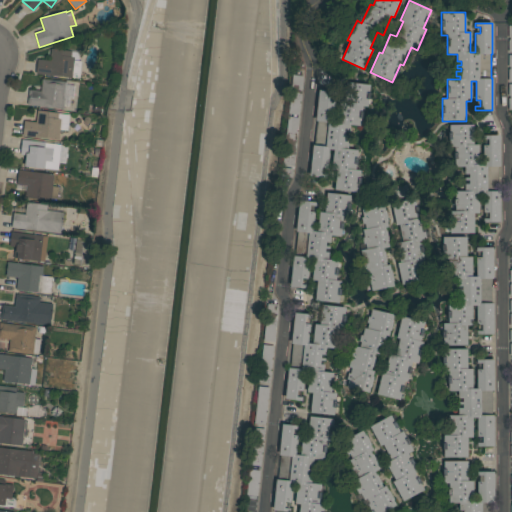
[(36,74),(38,59),(49,60),(51,49),(72,51),(72,50),(80,51),(79,61),(81,61),(79,79),(36,74)]
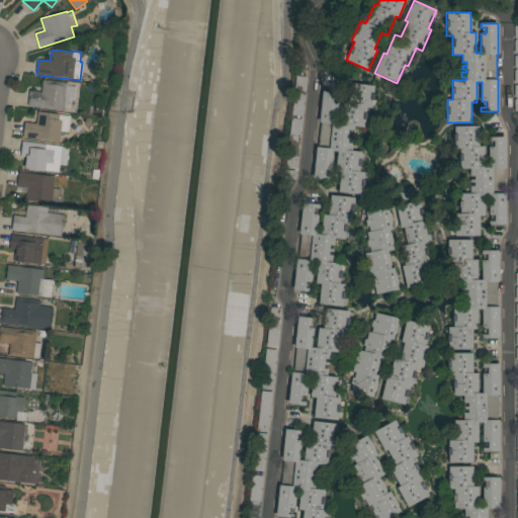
[(295,76),(307,77),(303,116),(291,115),(295,76)]
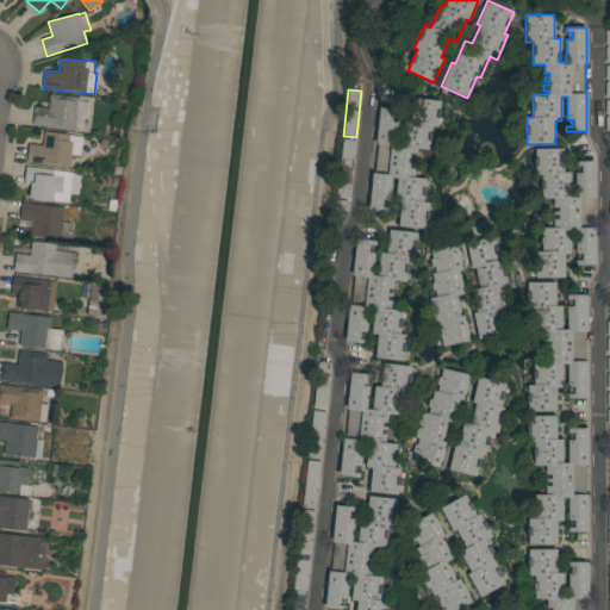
[(79,101),(89,103),(87,129),(76,128),(75,130),(32,125),(35,107),(49,109),(50,94),(80,98),(79,101)]
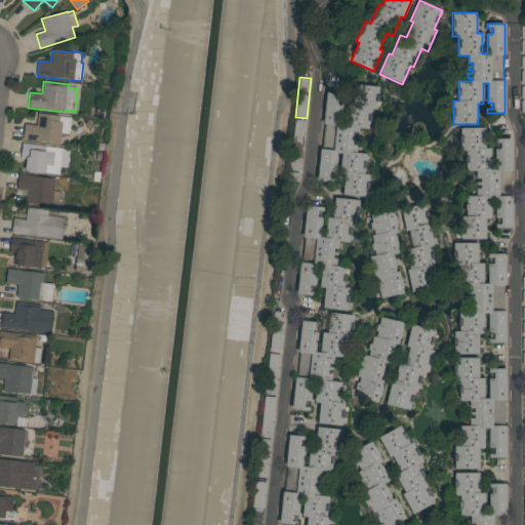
[(320,148),(323,149),(325,123),(323,123),(326,92),(344,93),(344,97),(337,97),(337,104),(342,104),(340,123),(346,123),(347,104),(352,104),(354,83),(379,86),(376,109),(371,109),(369,128),(359,127),(358,135),(354,134),(353,138),(358,139),(358,142),(353,140),(353,145),(357,145),(357,153),(367,153),(365,173),(369,174),(367,197),(342,195),(345,173),(339,173),(341,153),(337,153),(335,172),(329,171),(329,177),(334,178),(334,183),(317,180),(320,148)]
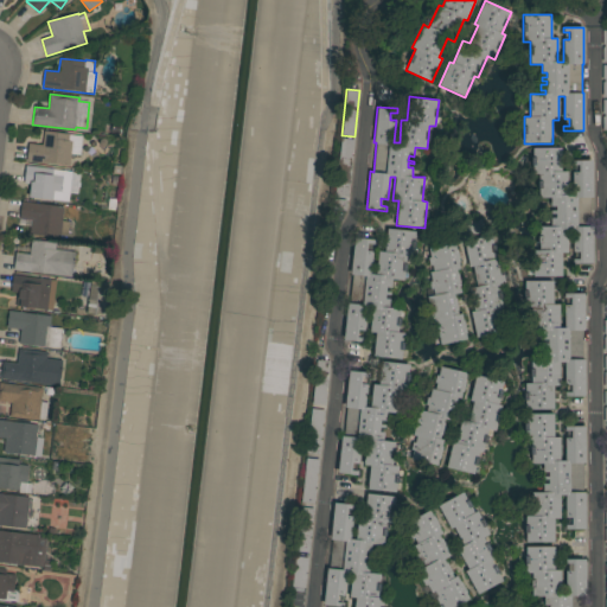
[(44,163),(44,164),(26,161),(29,144),(43,145),(44,131),(69,134),(83,136),(81,155),(71,154),(70,166),(44,163)]
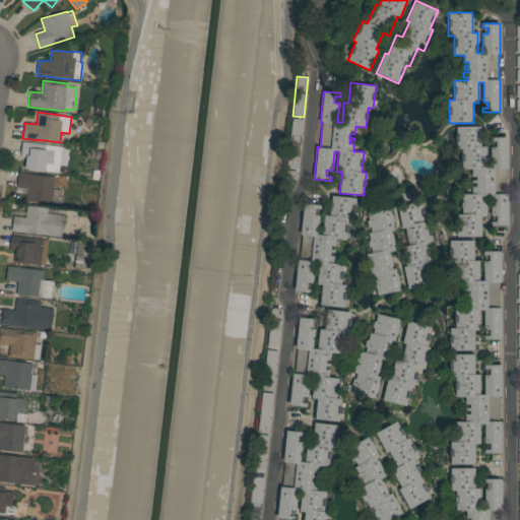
[(293,118),(304,119),(301,145),(289,144),(293,118)]
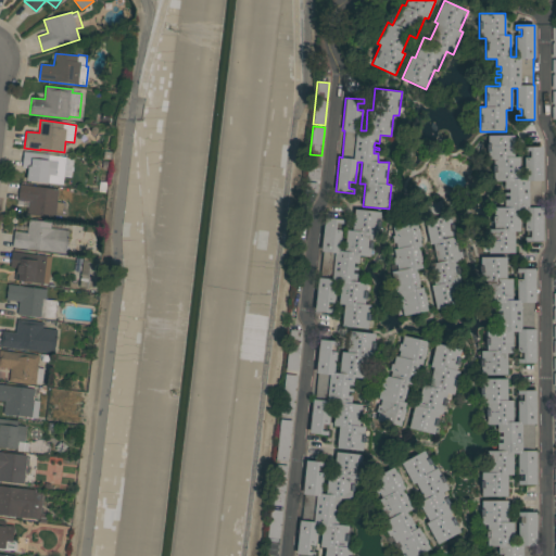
[(488,135),(514,135),(514,156),(519,156),(519,178),(525,178),(525,158),(526,158),(526,151),(525,151),(525,147),(543,147),(543,180),(542,180),(542,207),(543,207),(543,241),(525,241),(525,237),(527,237),(527,230),(525,230),(525,209),(520,209),(520,231),(514,231),(514,253),(488,253),(488,228),(494,228),(494,206),(504,206),(504,199),(507,199),(507,196),(504,196),(504,192),(507,192),(507,189),(505,189),(505,180),(494,180),(494,160),(488,160),(488,135)]
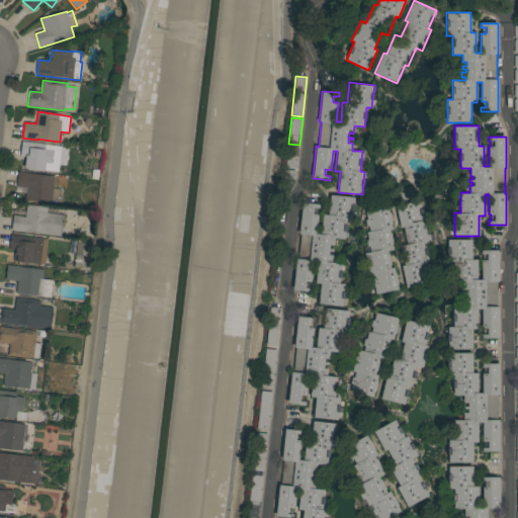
[(59,172),(24,168),(26,157),(20,157),(21,141),(45,144),(62,146),(59,172)]
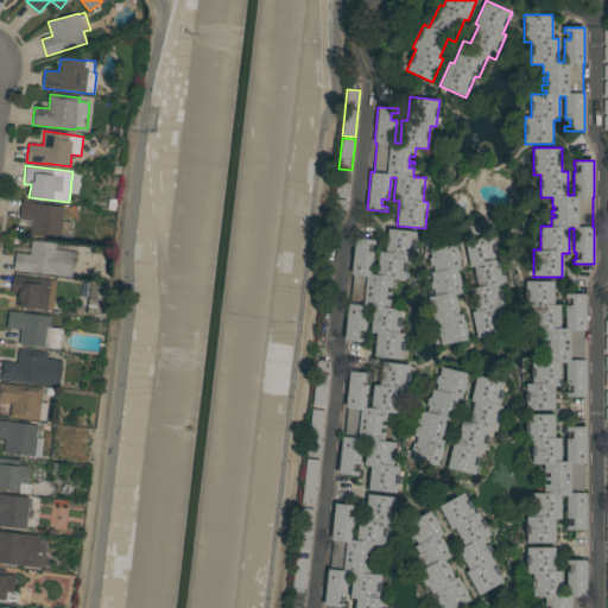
[(348,197),(335,195),(339,171),(352,173),(348,197)]
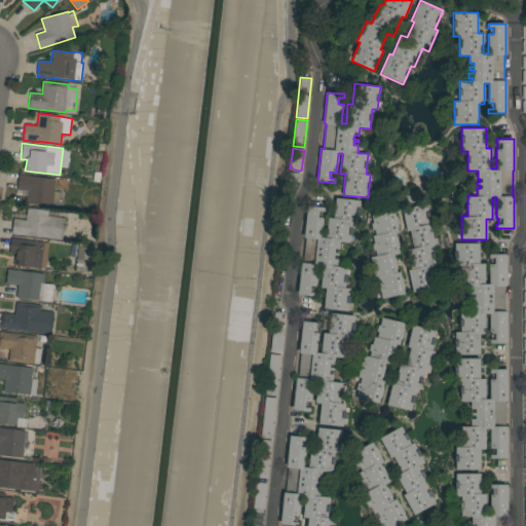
[(55,179),(53,191),(61,192),(59,208),(26,202),(26,196),(16,194),(19,175),(55,179)]
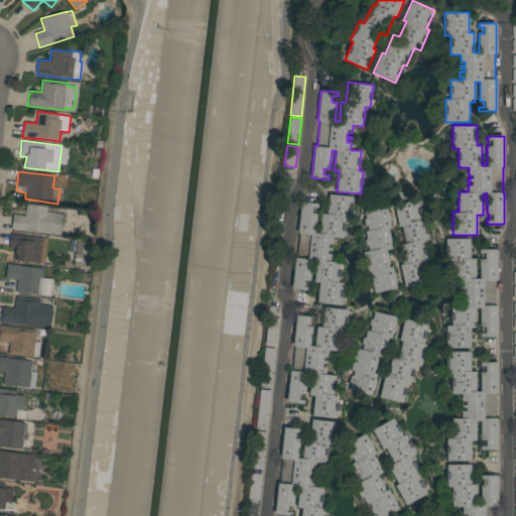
[(411,198),(393,201),(391,188),(409,184),(411,198)]
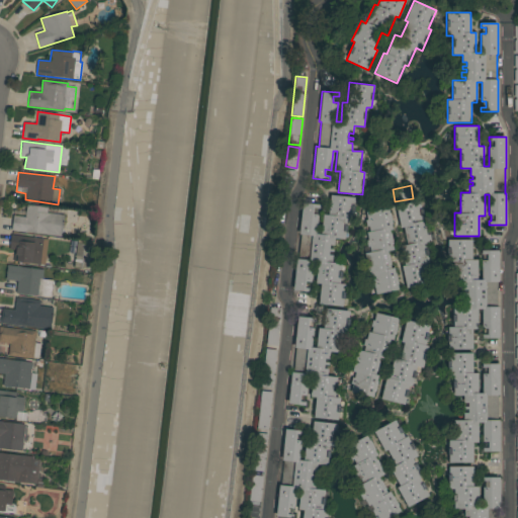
[(296,259),(298,259),(301,235),(298,235),(303,202),(320,204),(319,208),(313,207),(313,213),(319,214),(317,233),(321,234),(323,214),(328,214),(330,194),(354,197),(352,220),(347,220),(344,239),(335,238),(334,245),(330,245),(329,248),(334,249),(333,252),(329,251),(329,255),(333,255),(332,262),(342,263),(340,283),(345,284),(342,307),(318,304),(321,283),(316,283),(318,263),(314,262),(311,282),(305,281),(305,287),(311,288),(310,291),(292,290),(296,259)]
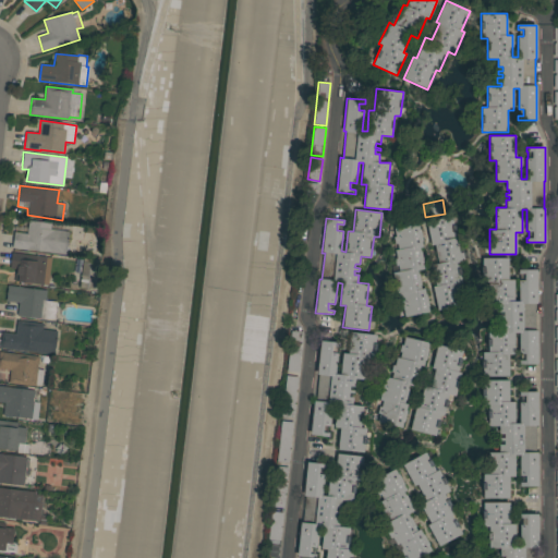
[(456,237),(460,237),(464,261),(458,262),(462,282),(459,283),(463,305),(437,310),(432,286),(436,286),(432,265),(438,263),(435,244),(431,245),(426,221),(452,216),(456,237)]
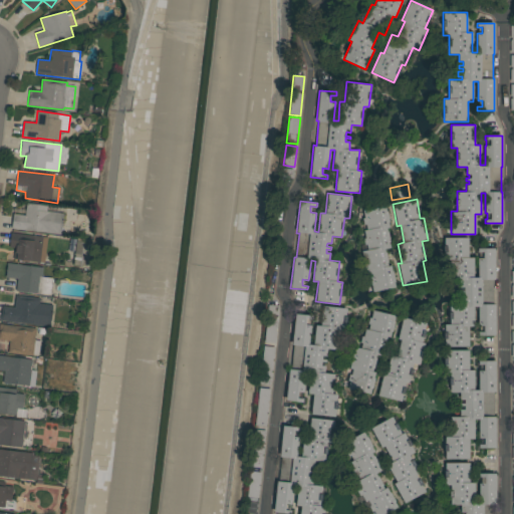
[(11,228),(13,214),(25,215),(26,203),(47,205),(47,211),(54,212),(54,210),(58,211),(58,212),(63,213),(61,234),(11,228)]
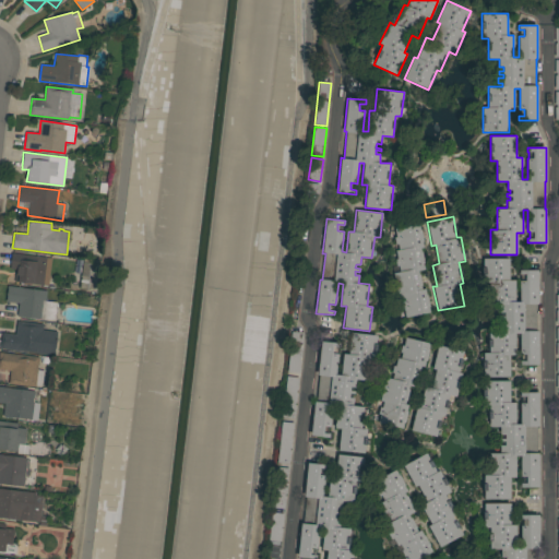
[(420,229),(423,238),(421,238),(424,247),(420,248),(421,251),(424,263),(425,269),(418,271),(418,274),(419,274),(421,284),(420,284),(421,289),(425,288),(426,295),(427,295),(429,307),(430,312),(405,317),(404,309),(402,310),(400,304),(402,304),(400,295),(397,295),(393,273),(400,271),(399,268),(396,268),(394,259),(396,259),(395,250),(399,249),(397,244),(395,245),(393,237),(396,237),(394,228),(419,223),(420,229)]
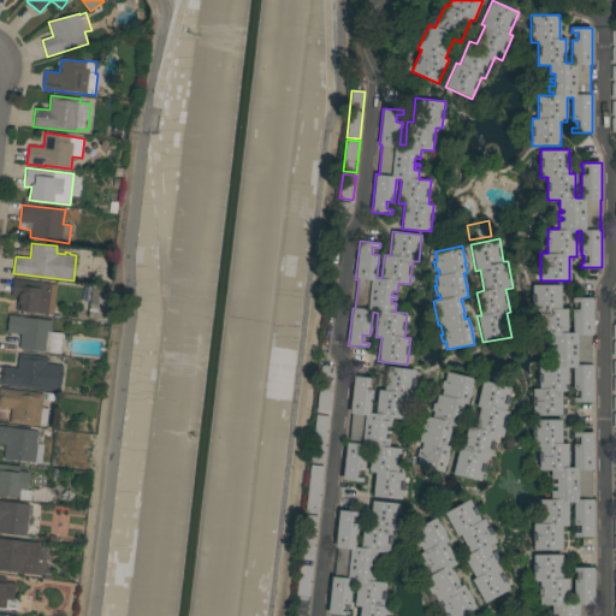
[(53,315),(36,313),(16,311),(18,297),(11,296),(13,278),(16,279),(16,278),(28,279),(27,280),(34,282),(34,280),(40,280),(40,282),(51,283),(51,284),(58,285),(53,315)]
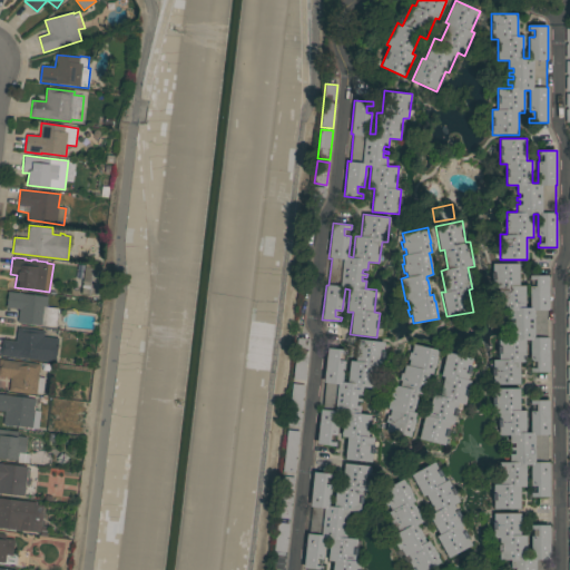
[(549,310),(548,310),(548,337),(549,337),(549,372),(531,372),(531,369),(532,369),(532,361),(531,361),(530,340),(526,340),(526,362),(520,362),(520,384),(493,384),(493,360),(499,360),(499,337),(510,337),(509,328),(512,328),(512,325),(509,325),(509,322),(512,322),(512,318),(510,318),(509,310),(499,310),(499,288),(489,288),(489,264),(519,264),(519,285),(524,285),(524,307),(530,307),(530,286),(532,286),(532,279),(530,279),(530,275),(549,275),(549,310)]
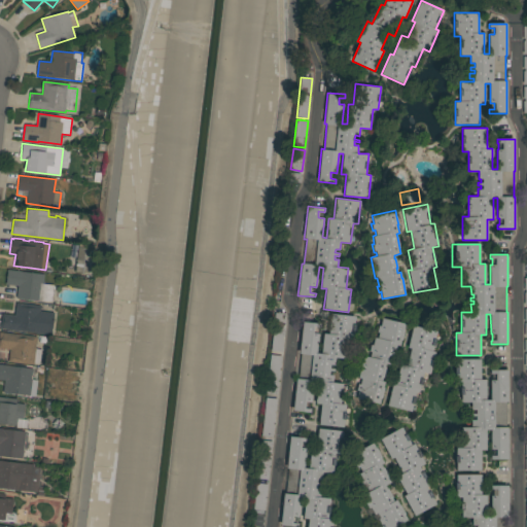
[(78,247),(94,249),(90,274),(75,272),(78,247)]
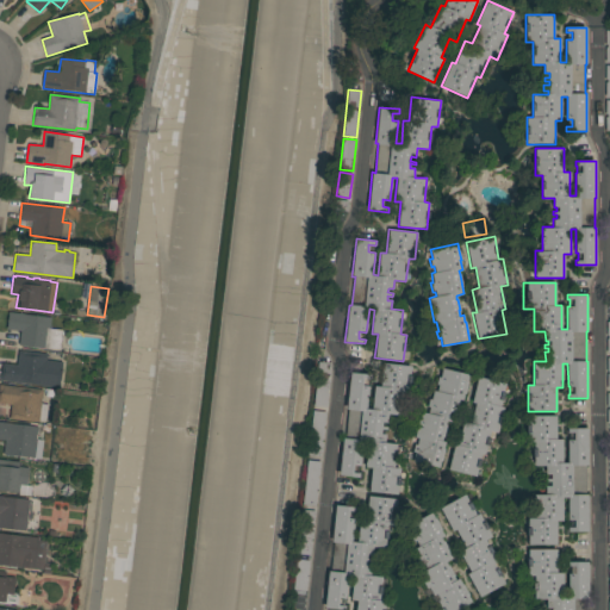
[(51,317),(50,328),(62,330),(60,350),(19,346),(20,331),(7,329),(8,311),(51,317)]
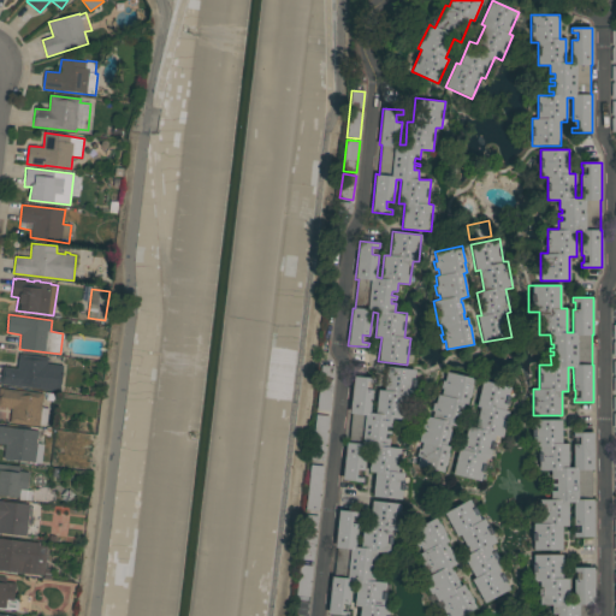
[(48,357),(47,363),(63,365),(60,391),(0,384),(3,366),(17,368),(19,354),(48,357)]
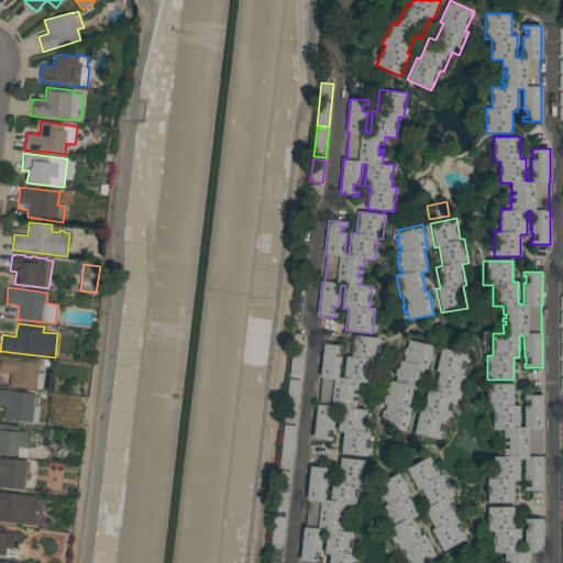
[(294,333),(306,334),(301,376),(289,374),(294,333)]
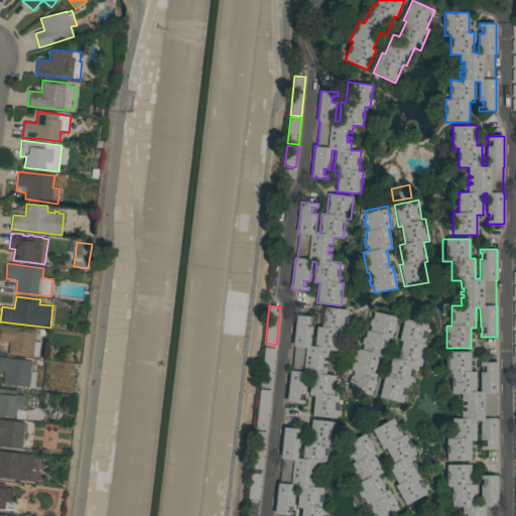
[(290,371),(292,371),(295,347),(293,347),(296,314),(313,316),(313,320),(307,319),(306,326),(312,327),(310,346),(314,346),(316,327),(321,327),(324,306),(349,309),(346,332),(341,332),(338,351),(329,350),(328,358),(324,357),(324,361),(328,361),(328,364),(323,363),(323,367),(327,367),(326,374),(336,375),(334,395),(339,396),(337,418),(312,416),(314,396),(309,395),(311,375),(307,375),(304,394),(299,393),(298,399),(304,400),(304,404),(286,402),(290,371)]
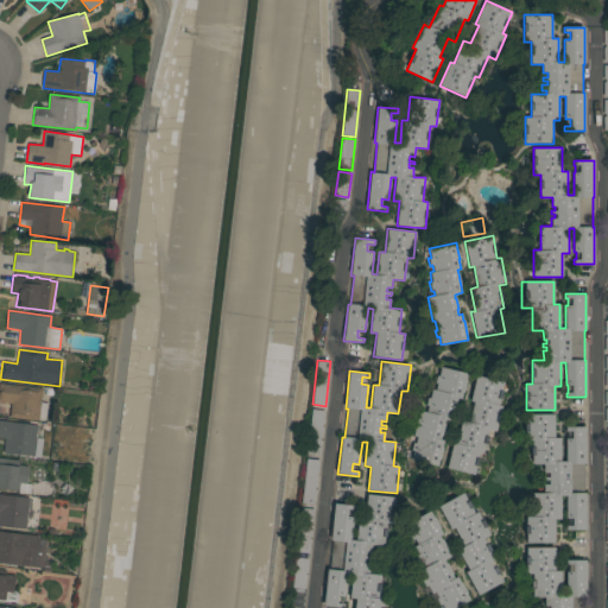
[(466,380),(467,380),(463,393),(462,392),(461,399),(457,398),(456,403),(457,403),(455,415),(454,415),(451,420),(445,419),(444,424),(445,424),(442,435),(441,435),(439,439),(444,441),(442,447),(443,448),(439,460),(437,467),(411,460),(417,437),(413,436),(415,428),(413,426),(415,419),(417,419),(418,410),(426,412),(428,405),(425,405),(428,398),(430,398),(431,388),(435,390),(437,384),(435,384),(437,375),(438,375),(441,367),(467,373),(466,380)]
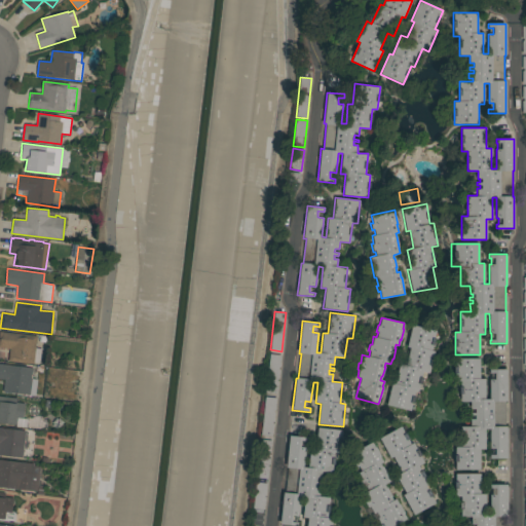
[(412,325),(436,331),(431,350),(434,351),(428,373),(423,372),(418,391),(415,391),(410,411),(386,405),(391,383),(395,384),(400,364),(406,366),(410,348),(407,347),(412,325)]
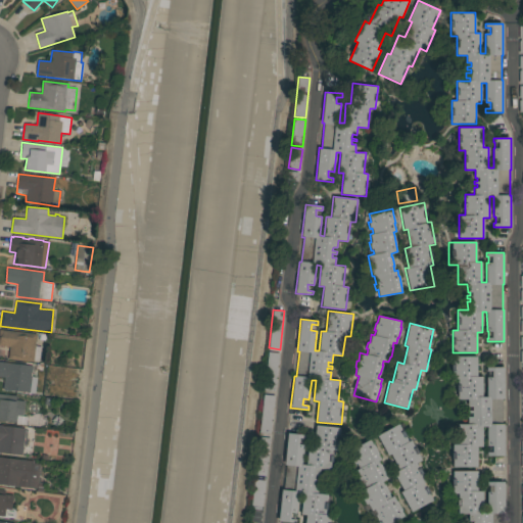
[(0,329),(37,334),(36,345),(41,346),(40,362),(34,361),(34,363),(8,360),(10,346),(0,345),(0,329)]
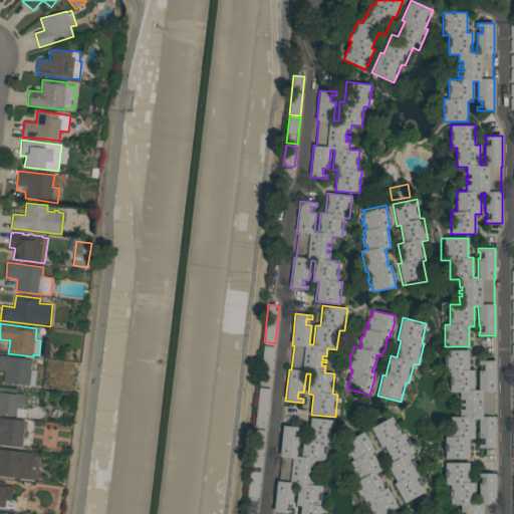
[(263,345),(275,346),(272,370),(271,370),(271,372),(272,372),(271,384),(259,383),(263,345)]
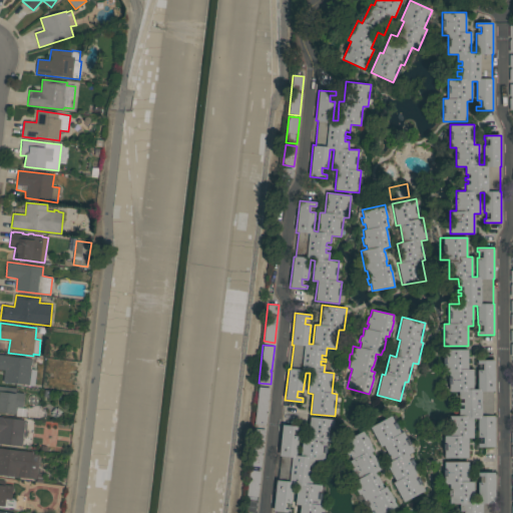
[(449,372),(444,372),(444,350),(468,349),(468,370),(473,370),(473,389),(478,389),(477,370),(479,370),(479,364),(478,364),(477,360),(494,360),(495,392),(493,392),(495,447),(478,447),(478,443),(480,443),(480,438),(478,438),(478,418),(473,418),(474,438),(468,438),(468,458),(445,458),(444,436),(450,436),(449,416),(459,416),(459,409),(462,409),(462,405),(459,405),(459,403),(462,403),(461,399),(459,399),(459,392),(450,392),(449,372)]
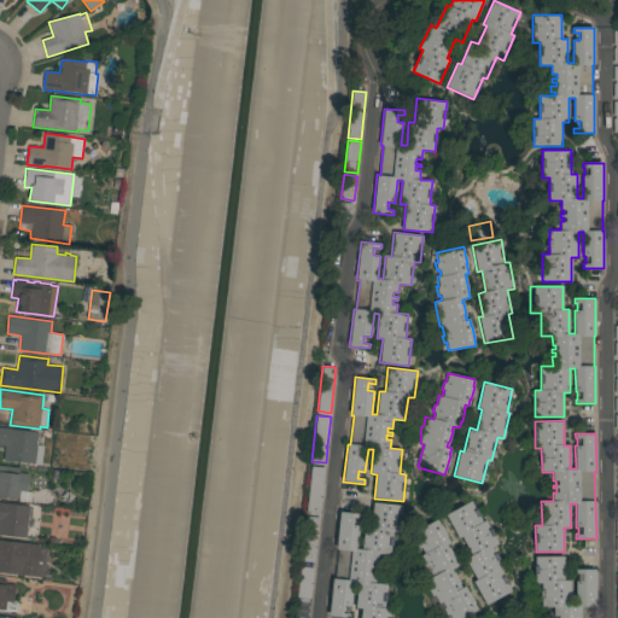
[(0,427),(39,432),(38,444),(45,445),(41,465),(4,460),(5,447),(0,445),(0,427)]
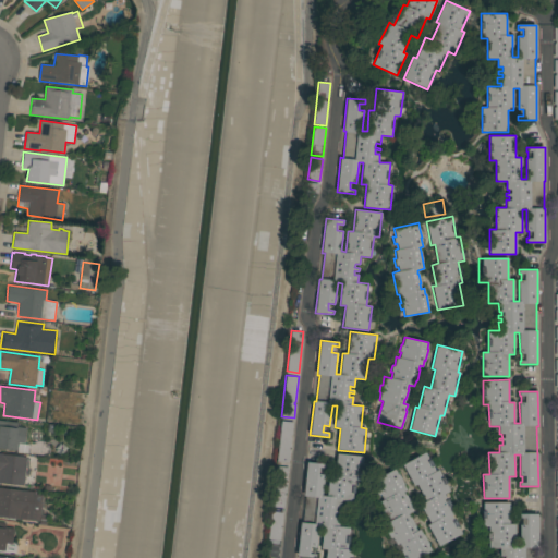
[(0,419),(17,422),(16,427),(26,428),(24,444),(34,445),(33,455),(17,452),(17,451),(0,449),(0,419)]
